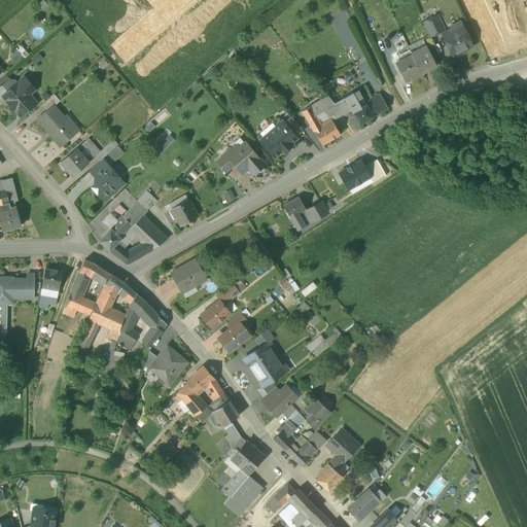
[(437,15),(423,23),(429,37),(444,31),(437,15)]
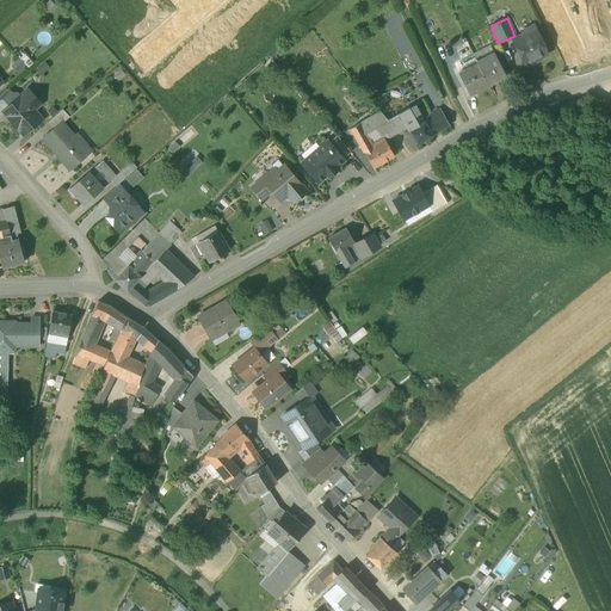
[(536,35),(525,39),(524,36),(513,41),(524,65),(547,54),(534,26),(532,26),(536,35)]
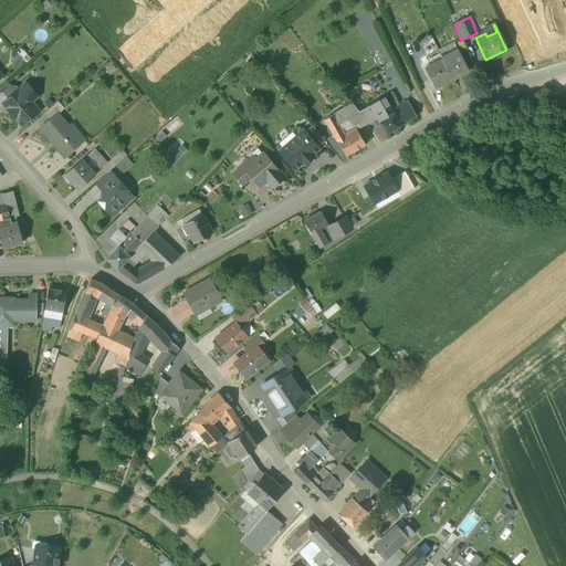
[(440,54),(457,46),(454,41),(438,48),(440,54)]
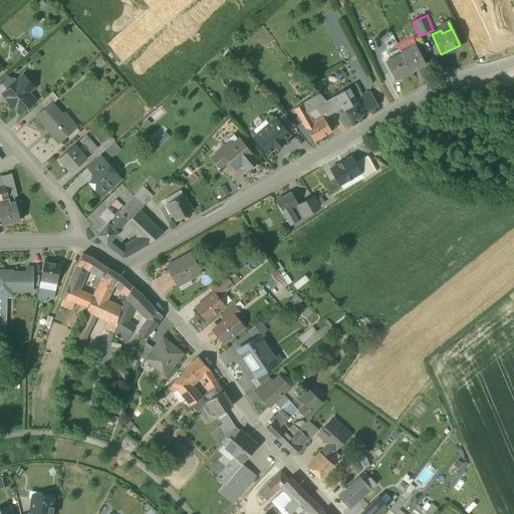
[(20,45),(10,54),(14,60),(21,54),(23,56),(27,53),(20,45)]
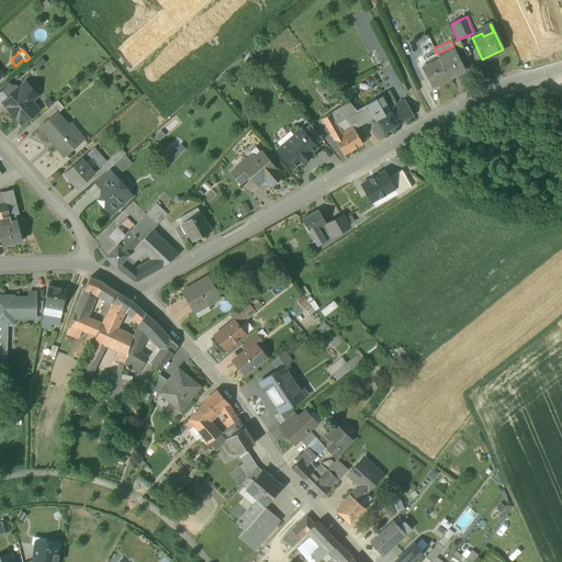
[(454,49),(447,54),(446,53),(438,57),(439,59),(448,79),(465,70),(454,49)]
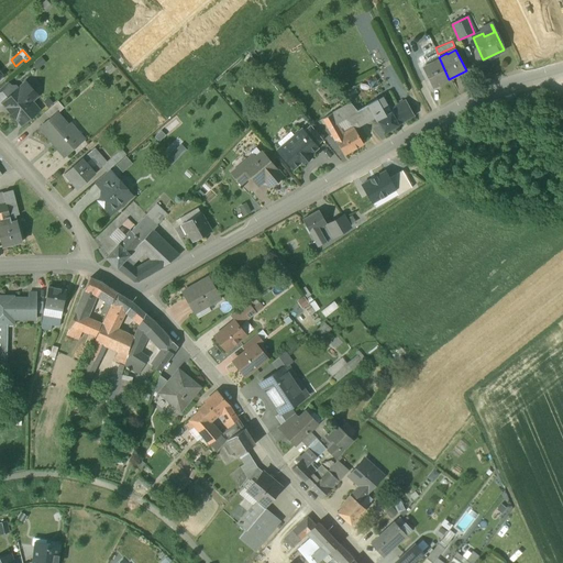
[(39,58),(32,65),(35,69),(45,62),(41,57),(39,58)]
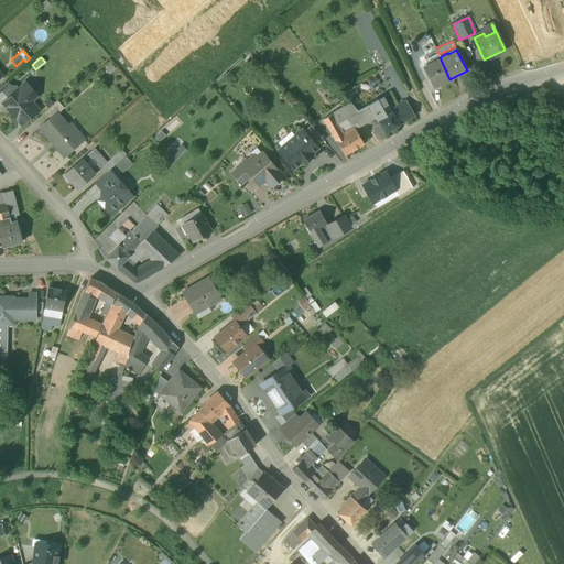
[(441,60),(423,68),(432,88),(449,79),(441,60)]
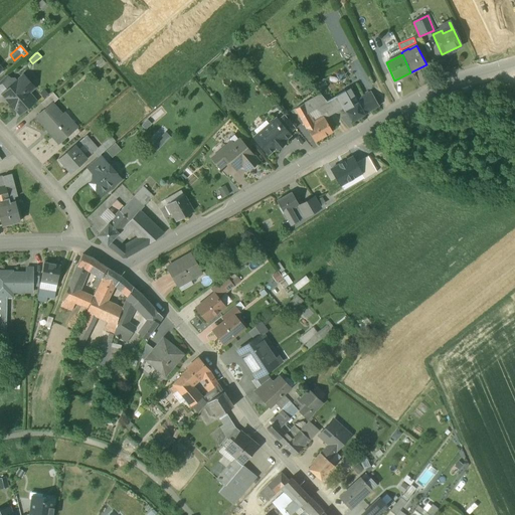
[(6,75),(0,80),(0,95),(1,97),(3,95),(3,94),(10,88),(7,83),(10,80),(6,75)]
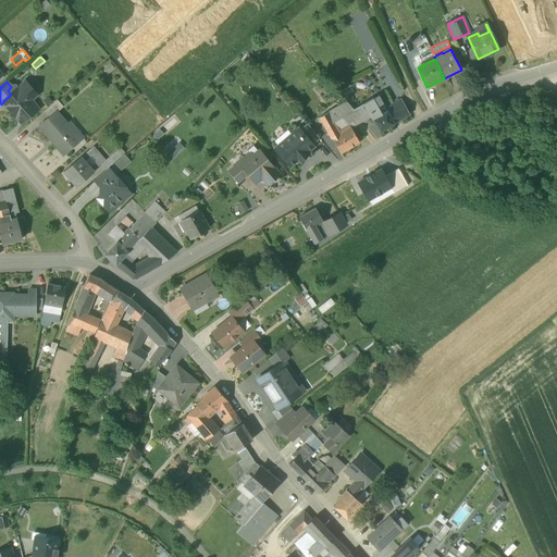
[(24,83),(19,88),(15,86),(12,86),(11,87),(8,90),(11,95),(3,101),(3,102),(22,122),(37,109),(29,100),(34,97),(29,91),(31,90),(32,87),(27,83),(24,83)]
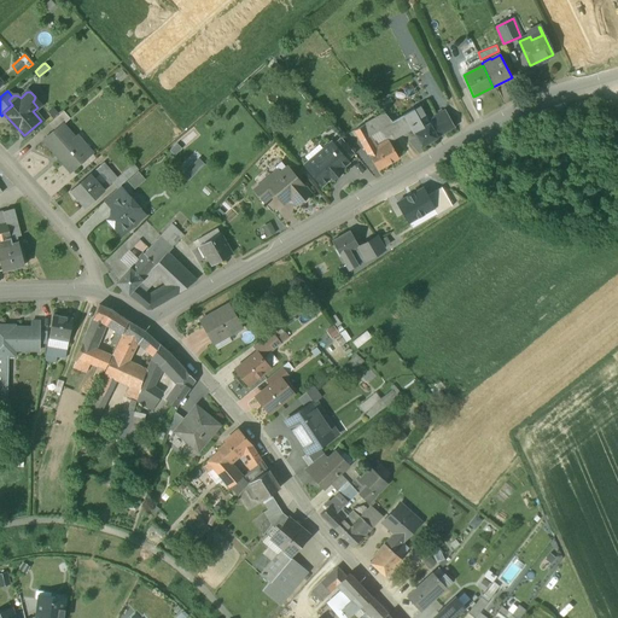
[(63,111),(48,123),(56,130),(62,124),(63,124),(70,118),(63,111)]
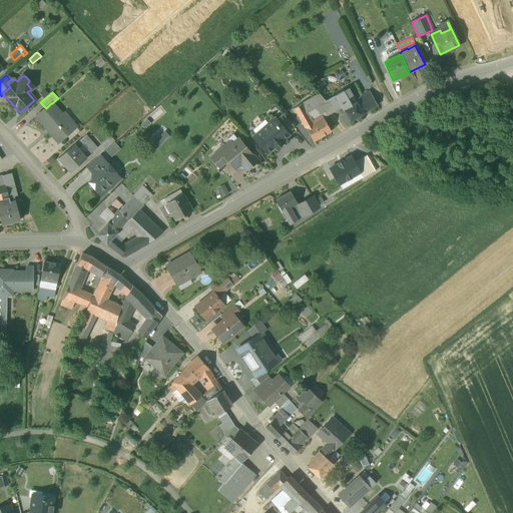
[(370,92),(361,97),(363,99),(356,103),(363,114),(377,106),(370,92)]
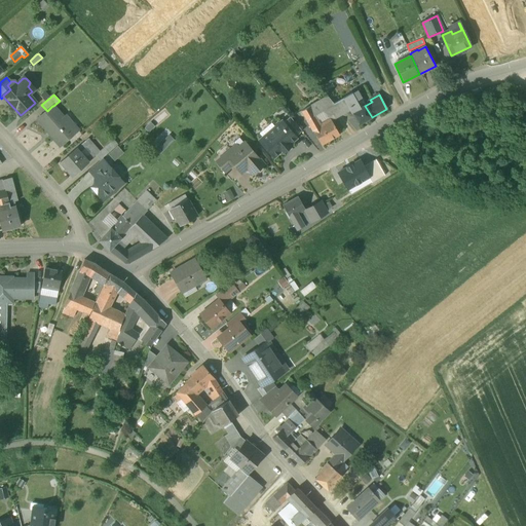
[(354,99),(346,104),(348,108),(357,104),(354,99)]
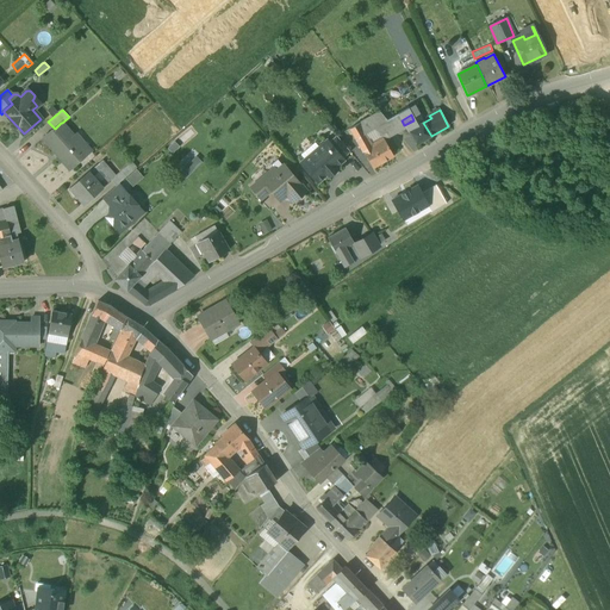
[(414,120),(404,125),(416,144),(431,136),(423,123),(417,126),(414,120)]
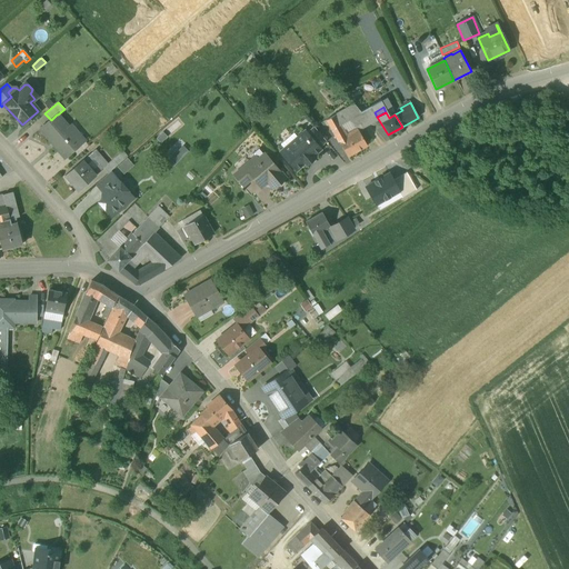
[(51,120),(40,129),(65,158),(82,143),(58,115),(57,115),(51,120)]
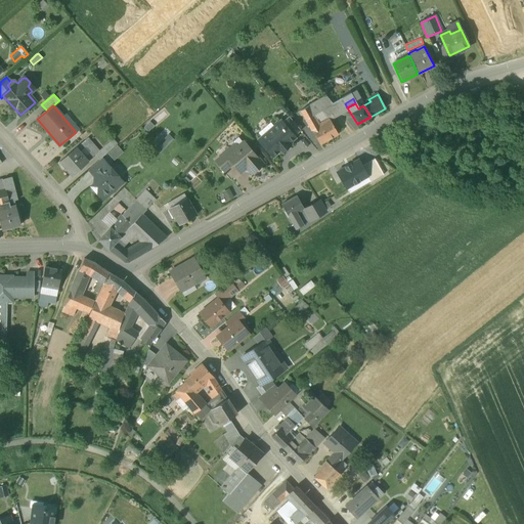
[(313,115),(305,120),(311,130),(312,130),(319,126),(313,115)]
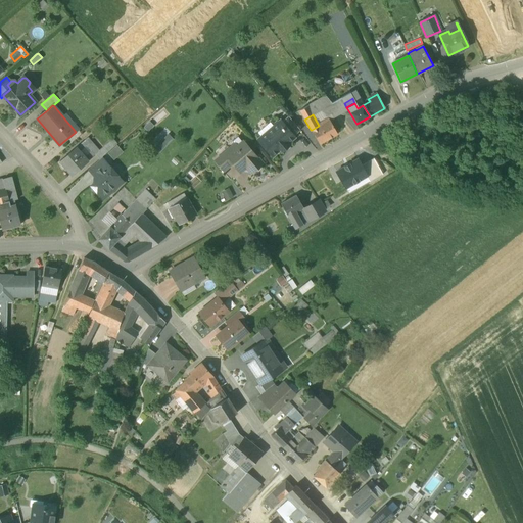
[(300,131),(288,116),(281,123),(293,136),(300,131)]
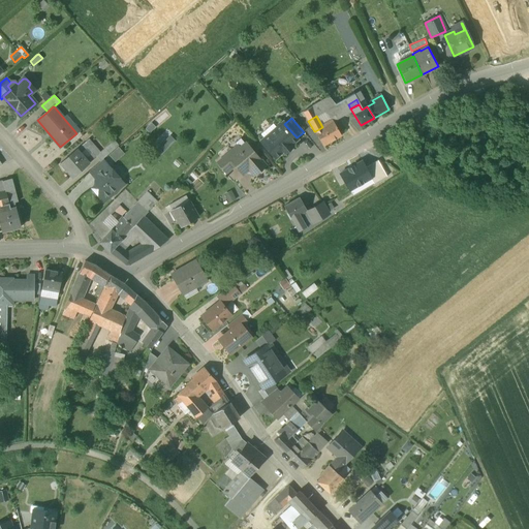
[(322,127),(315,131),(323,146),(341,135),(333,121),(322,127)]
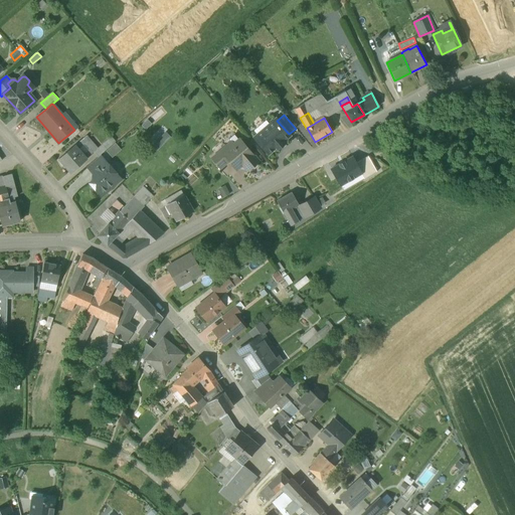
[(277,121),(276,120),(273,120),(270,122),(270,125),(254,138),(268,154),(290,136),(289,134),(277,121)]
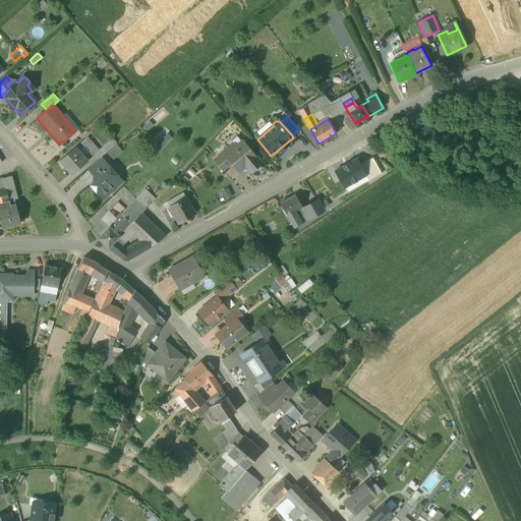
[(160,148),(172,137),(168,133),(157,142),(160,148)]
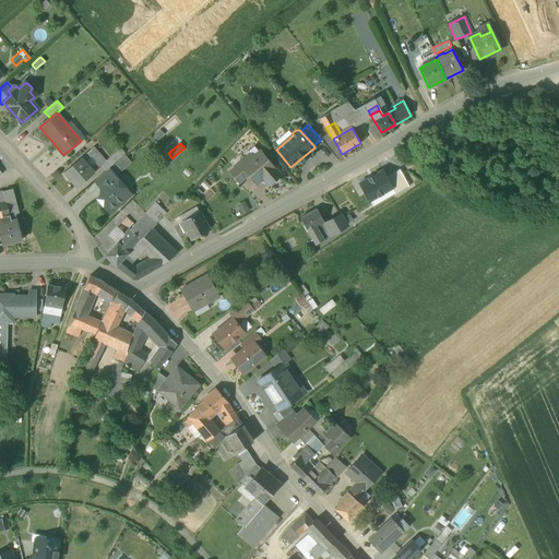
[(98,154),(93,147),(88,152),(94,158),(98,154)]
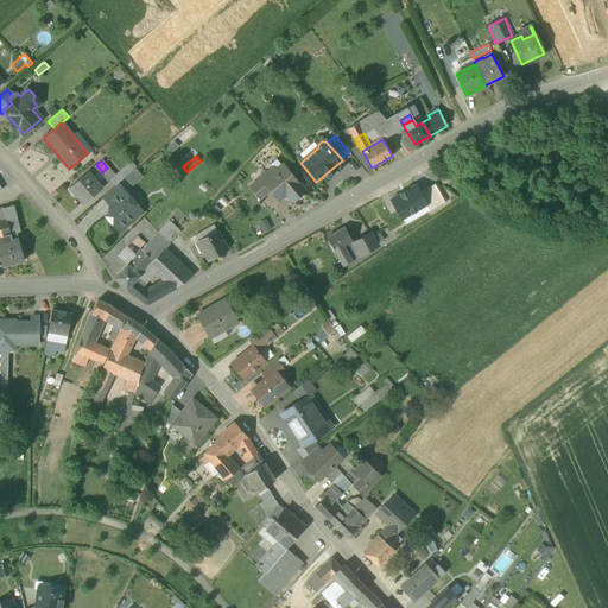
[(130,162),(109,179),(109,181),(115,187),(116,184),(135,169),(130,162)]
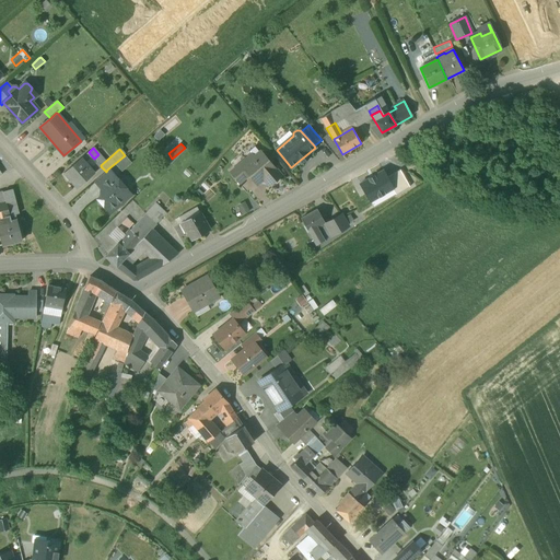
[(89,152),(63,173),(77,188),(94,173),(94,172),(101,166),(101,165),(94,159),(89,152)]
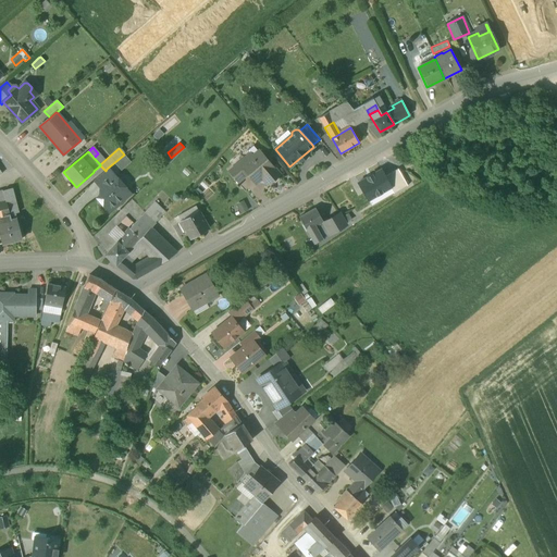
[(279,174),(261,155),(255,160),(250,155),(239,163),(238,162),(238,163),(248,174),(255,183),(261,176),(268,184),(274,184),(279,181),(279,174)]
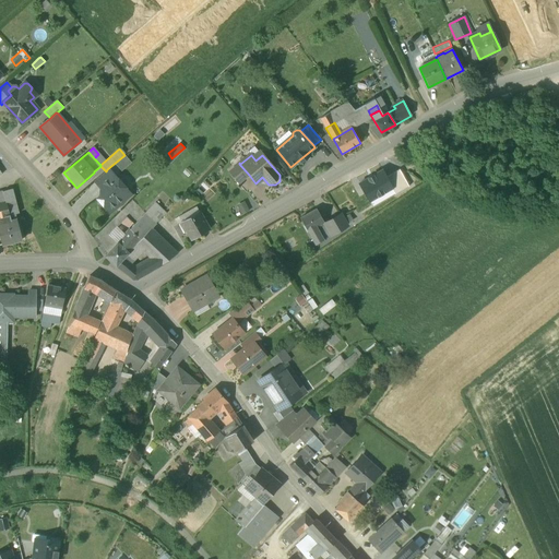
[(249,175),(239,164),(228,173),(238,183),(249,175)]
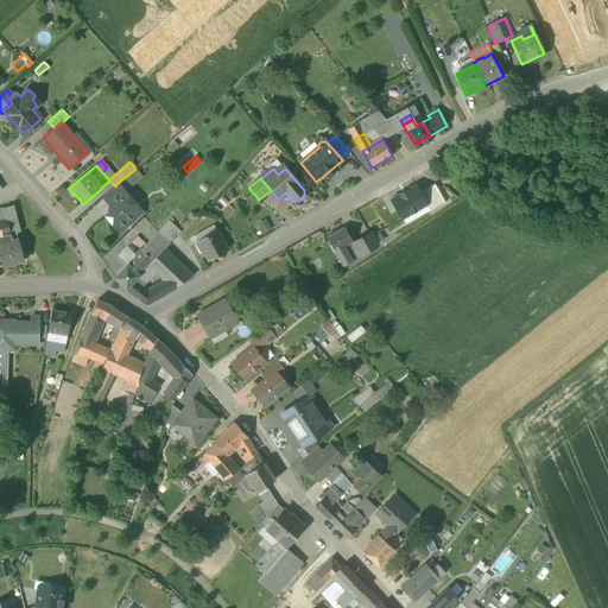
[(422,190),(416,182),(391,197),(401,217),(425,203),(428,202),(422,190)]
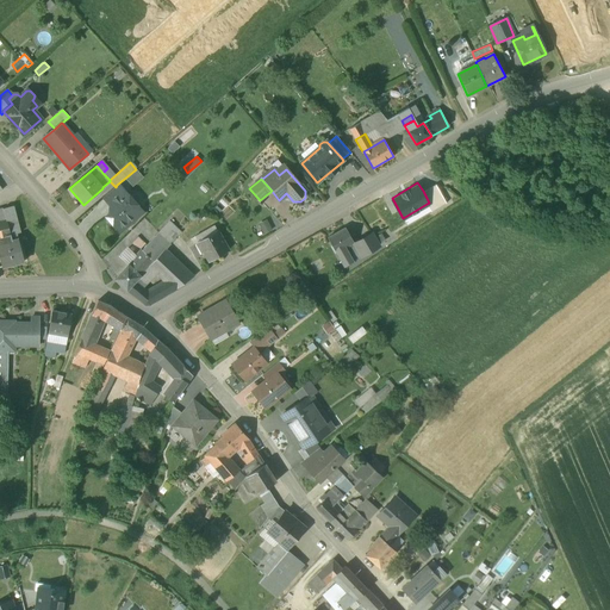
[(427,204),(431,211),(447,201),(436,184),(423,191),(429,203),(427,204)]
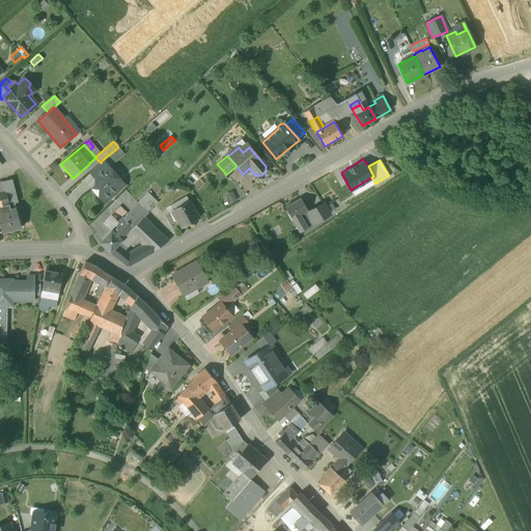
[(101,163),(90,171),(98,179),(110,170),(102,161),(101,163)]
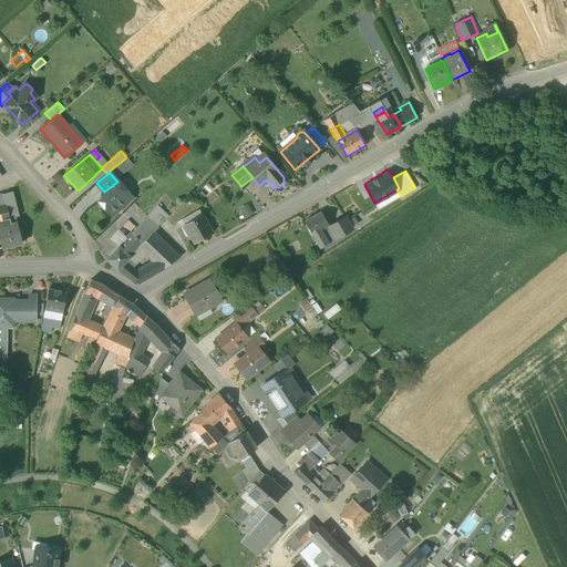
[(117,182),(104,192),(104,197),(99,202),(102,205),(102,207),(104,210),(106,210),(111,215),(132,197),(117,181),(117,182)]
